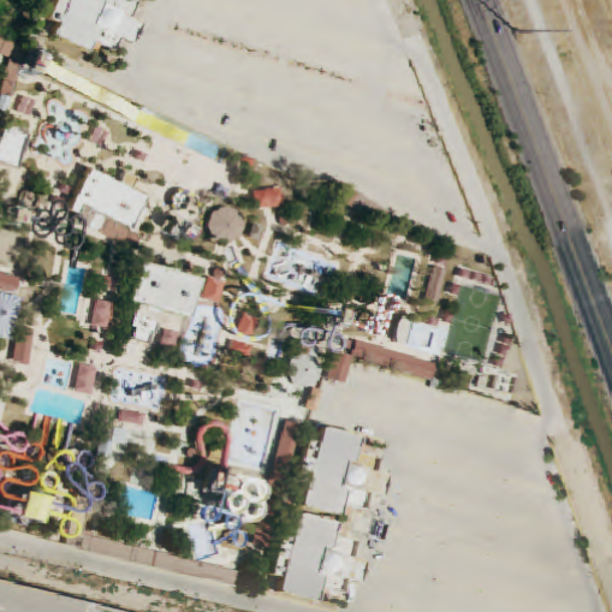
[(66,0),(57,39),(89,47),(91,40),(114,46),(118,36),(136,41),(141,21),(130,17),(135,0),(66,0)]
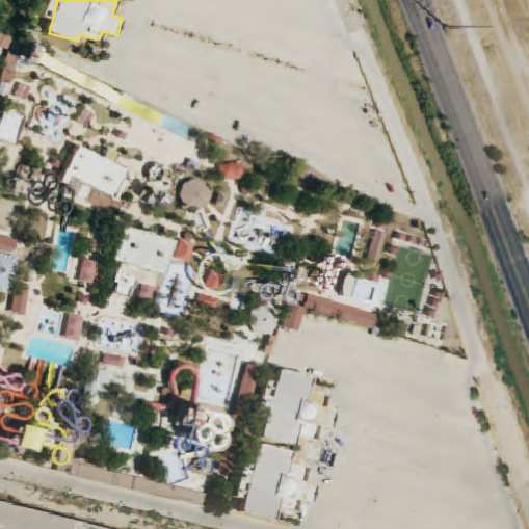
[(0,118),(0,137),(16,142),(22,115),(2,110),(0,118)]
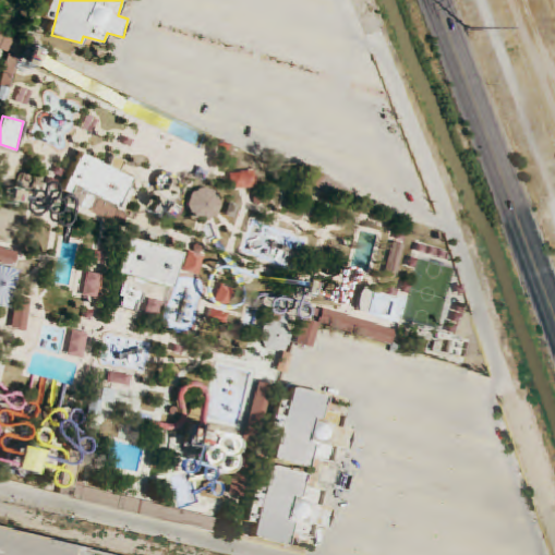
[(0,262),(15,265),(17,250),(0,246),(0,262)]
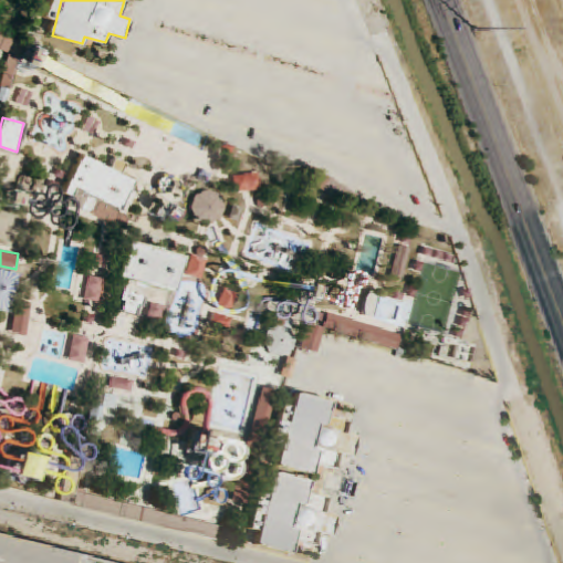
[(141,296),(124,292),(118,312),(135,318),(141,296)]
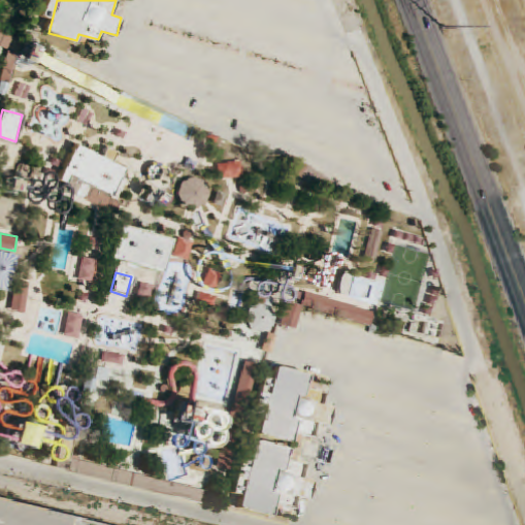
[(297,329),(303,307),(289,303),(282,324),(297,329)]
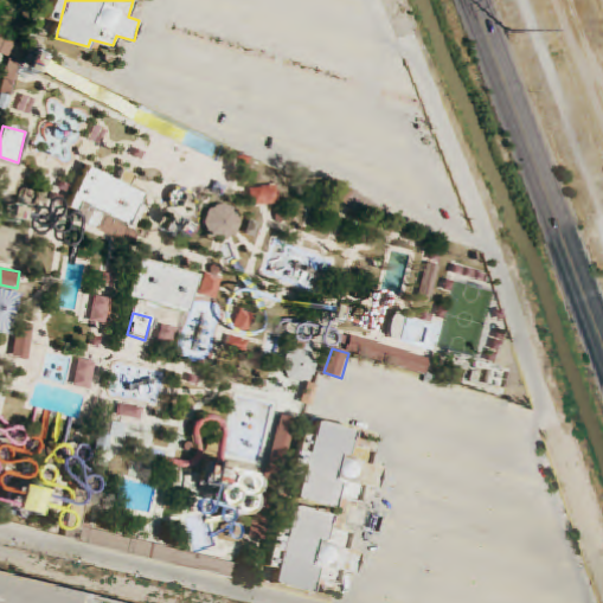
[(288,505),(274,583),(334,594),(338,571),(355,575),(359,553),(342,551),(363,432),(315,424),(313,437),(305,436),(293,506),(288,505)]
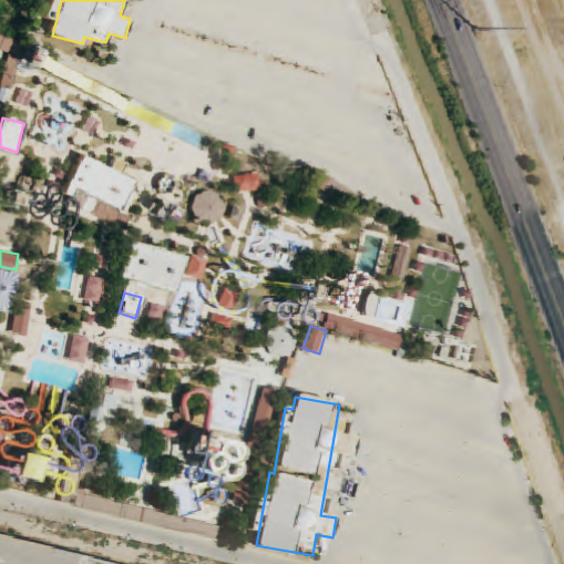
[(28,485),(30,461),(10,460),(8,484),(28,485)]
